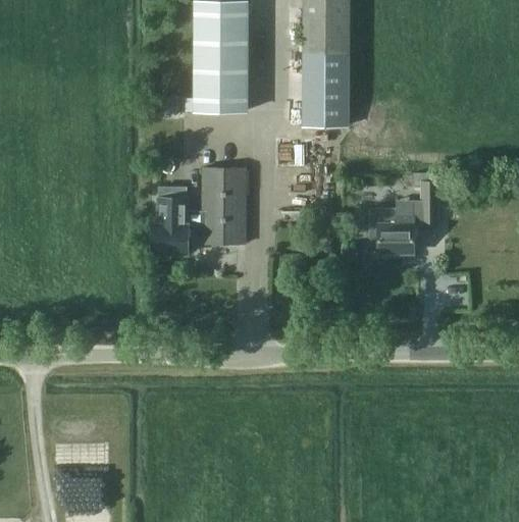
[(348,53),(349,0),(303,0),(302,52),(348,53)]
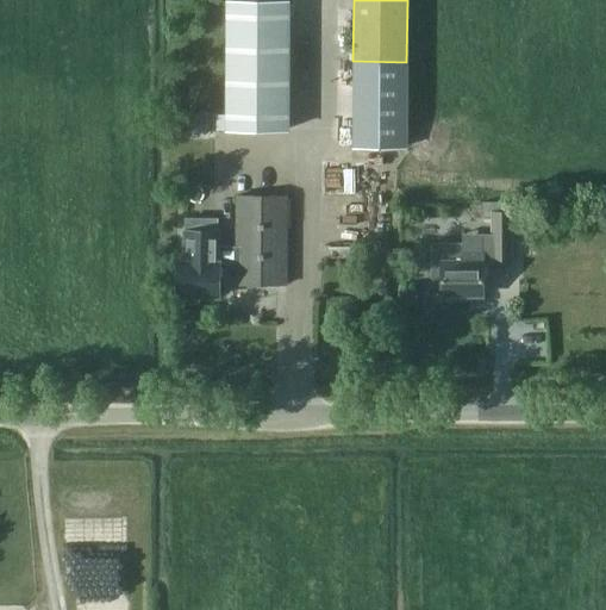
[(285,1),(226,1),(225,130),(285,130),(285,1)]
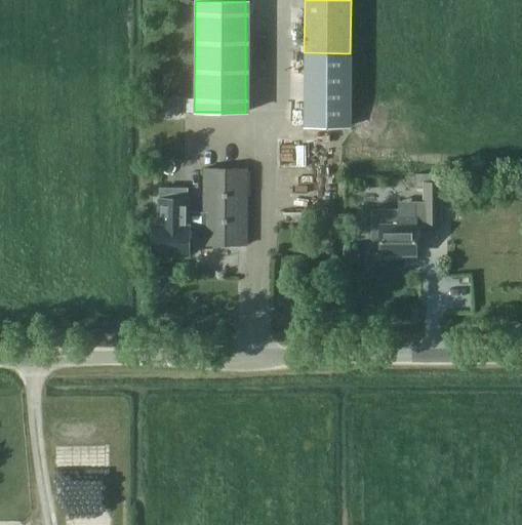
[(151,112),(159,112),(159,98),(151,98),(151,112)]
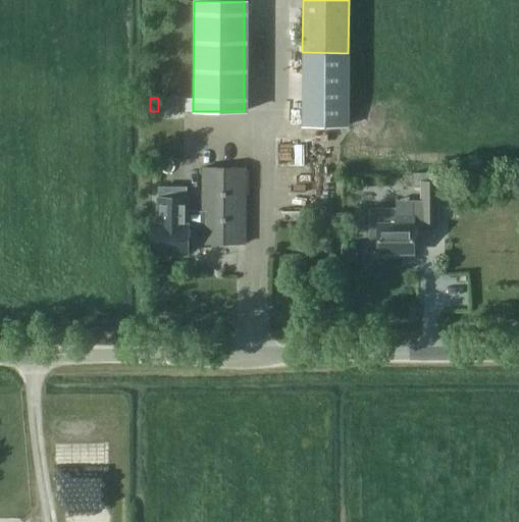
[(242,244),(243,167),(200,167),(199,243),(242,244)]
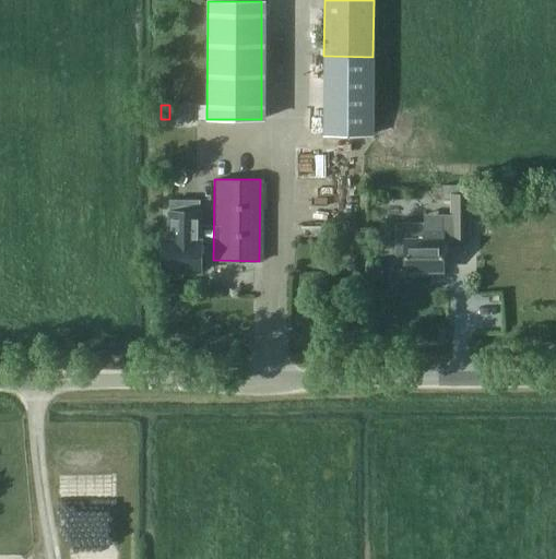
[(439,194),(448,194),(465,194),(465,185),(439,185),(439,194)]
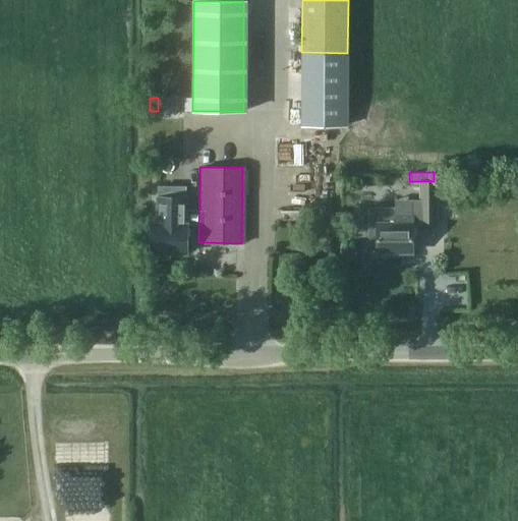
[(417,222),(435,222),(434,181),(417,181),(417,222)]
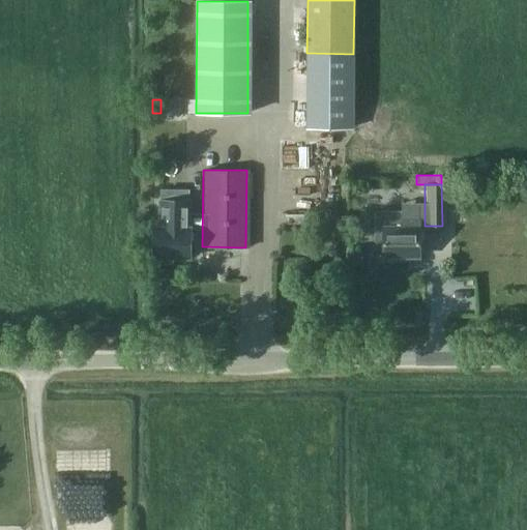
[(187,258),(188,229),(186,229),(187,204),(186,204),(186,194),(160,193),(159,203),(158,203),(158,228),(152,228),(151,257),(187,258)]
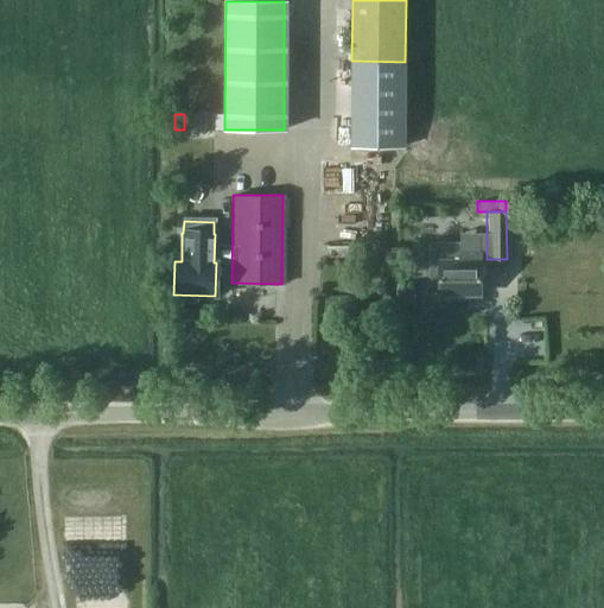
[(437,295),(478,295),(478,247),(457,247),(457,260),(437,260),(437,295)]
